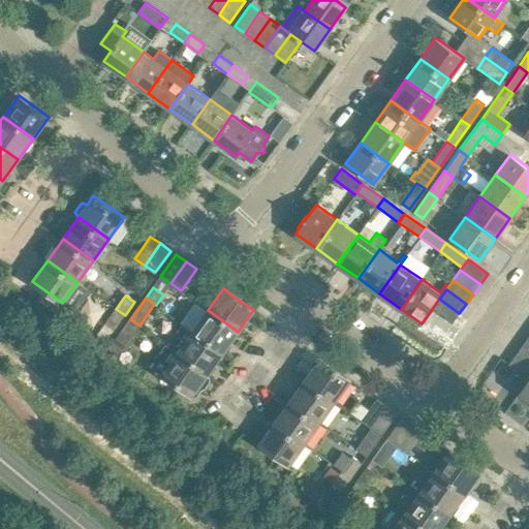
[(459,313),(439,299),(432,309),(453,323),(459,313)]
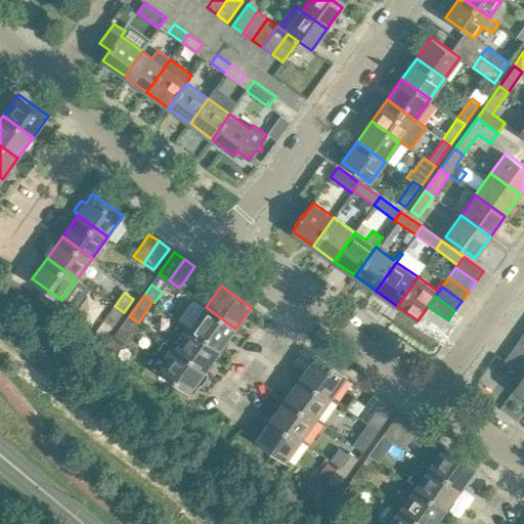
[(114,326),(124,312),(115,306),(104,320),(114,326)]
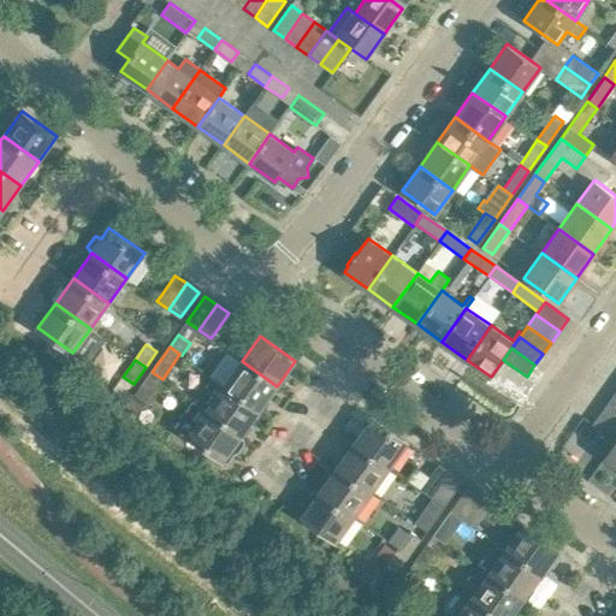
[(259,410),(277,386),(242,361),(224,385),(259,410)]
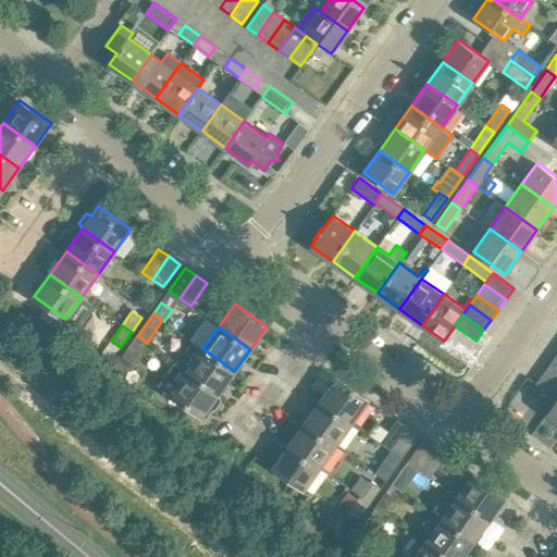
[(135,359),(147,343),(137,336),(126,351),(135,359)]
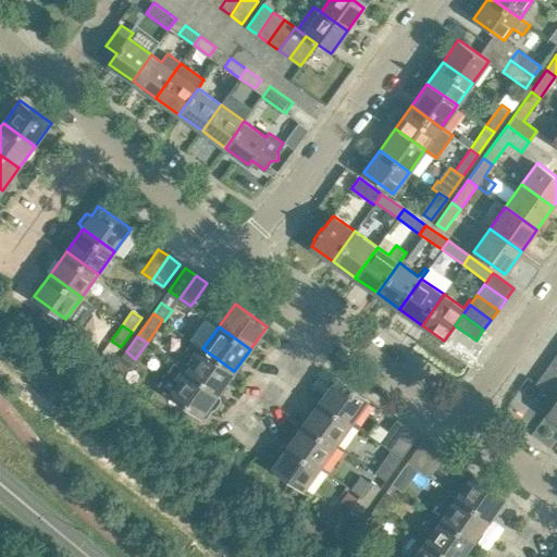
[(218,394),(234,371),(202,348),(186,371),(218,394)]
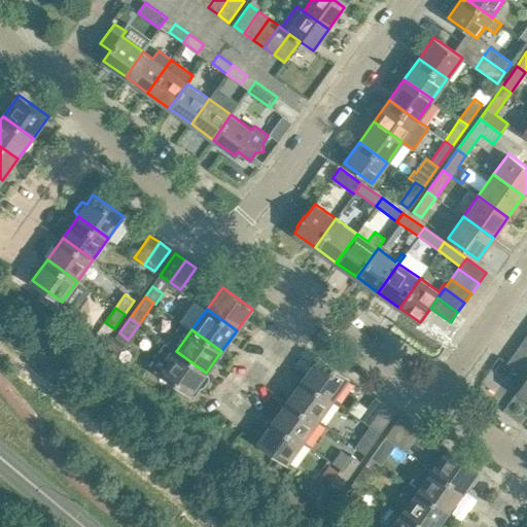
[(206,373),(176,351),(164,343),(148,363),(191,394),(198,385),(201,387),(204,387),(209,380),(209,377),(205,374),(206,373)]
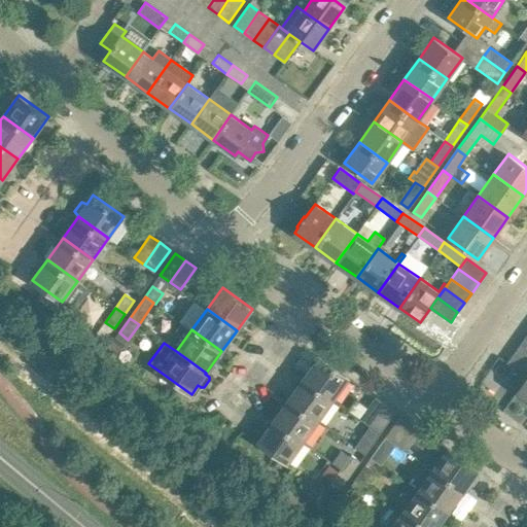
[(526,346),(522,343),(515,353),(526,361),(526,346)]
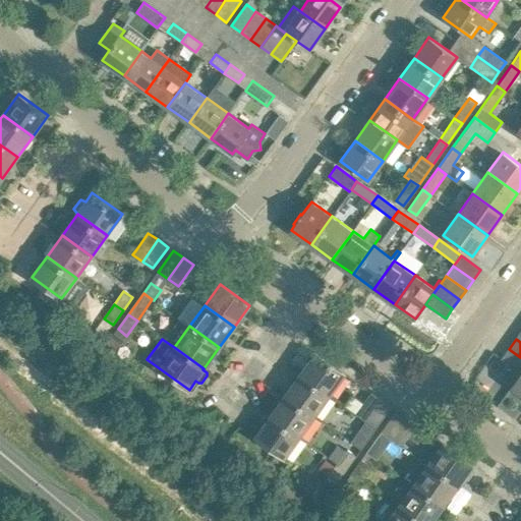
[(520,370),(520,357),(509,349),(502,358),(508,363),(520,372),(520,370)]
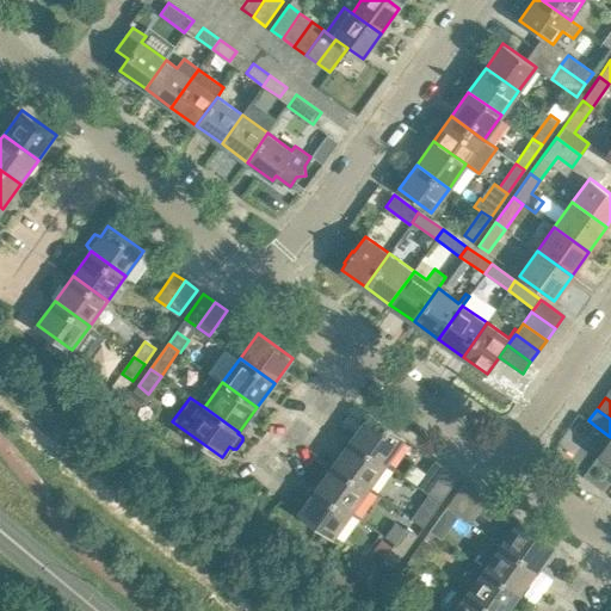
[(405,438),(370,413),(352,438),(387,463),(405,438)]
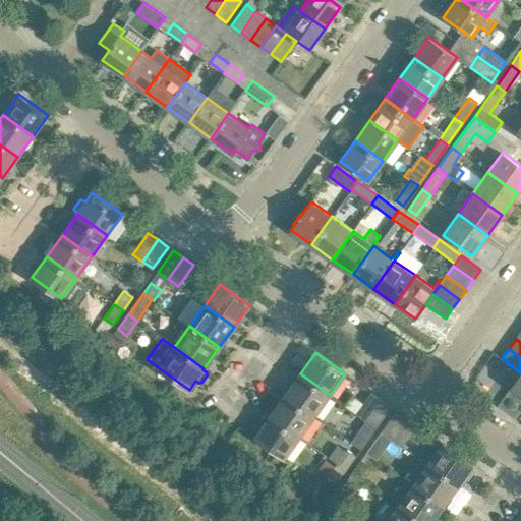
[(520,394),(520,370),(520,372),(508,363),(499,377),(512,386),(511,387),(520,394)]
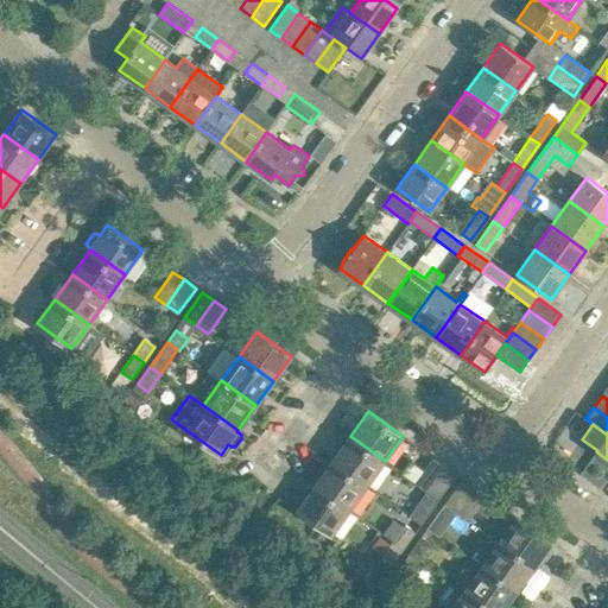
[(385,461),(350,436),(333,461),(367,485),(385,461)]
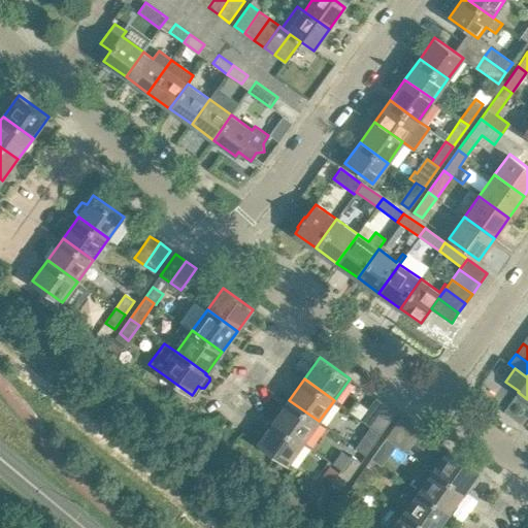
[(370,426),(386,404),(376,397),(361,419),(370,426)]
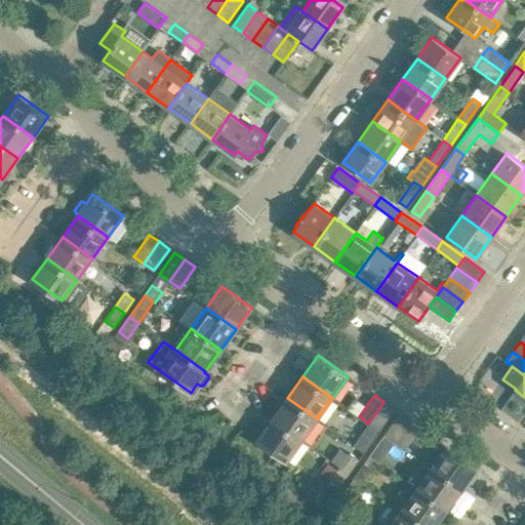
[(317,418),(287,398),(272,418),(303,440),(317,418)]
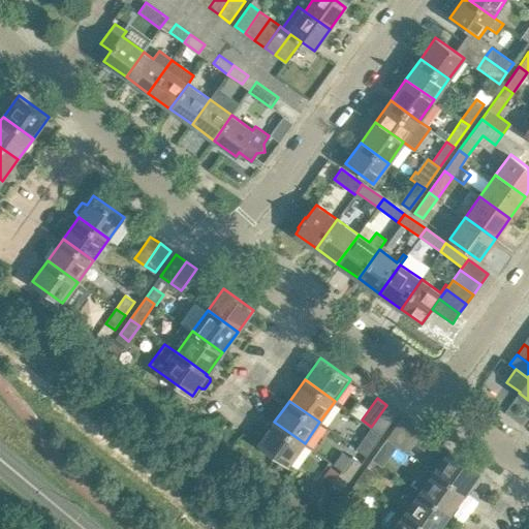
[(367,456),(398,412),(386,405),(371,427),(356,448),(367,456)]
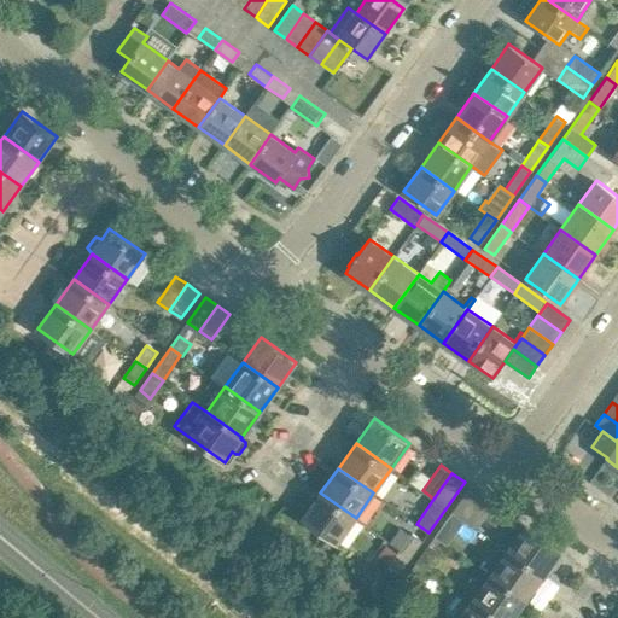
[(447,546),(464,520),(482,495),(471,487),(453,512),(435,537),(447,546)]
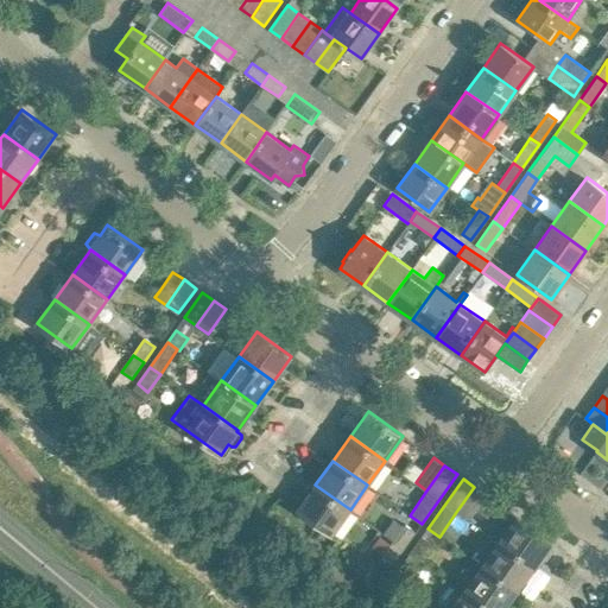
[(350,510),(315,485),(297,510),(333,534),(350,510)]
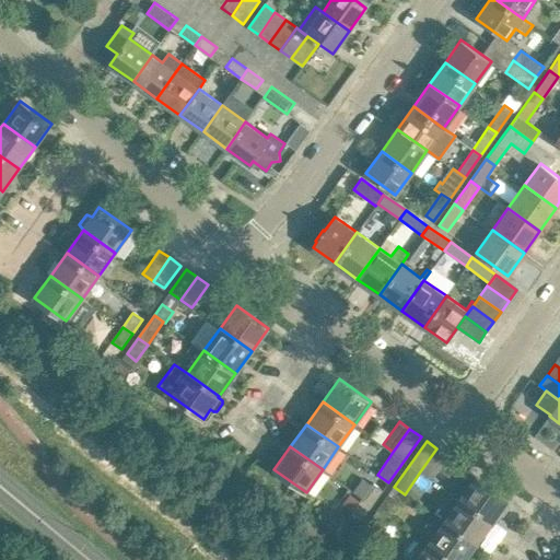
[(435,474),(447,456),(436,448),(420,471),(431,479),(435,474)]
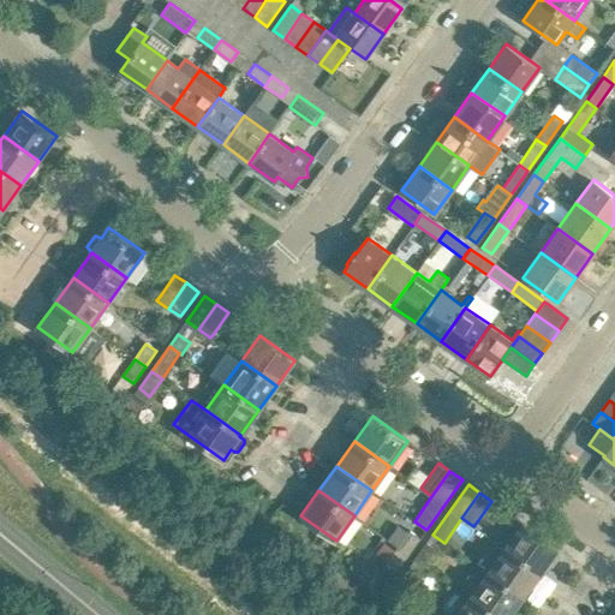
[(556,551),(559,549),(523,524),(506,549),(541,573),(547,563),(553,566),(560,556),(556,551)]
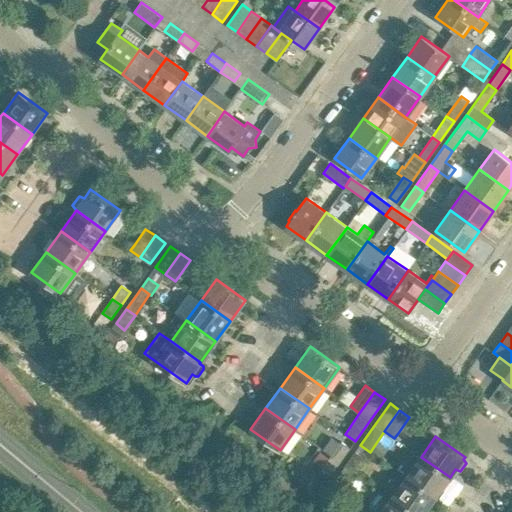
[(330,437),(322,449),(330,455),(339,443),(330,437)]
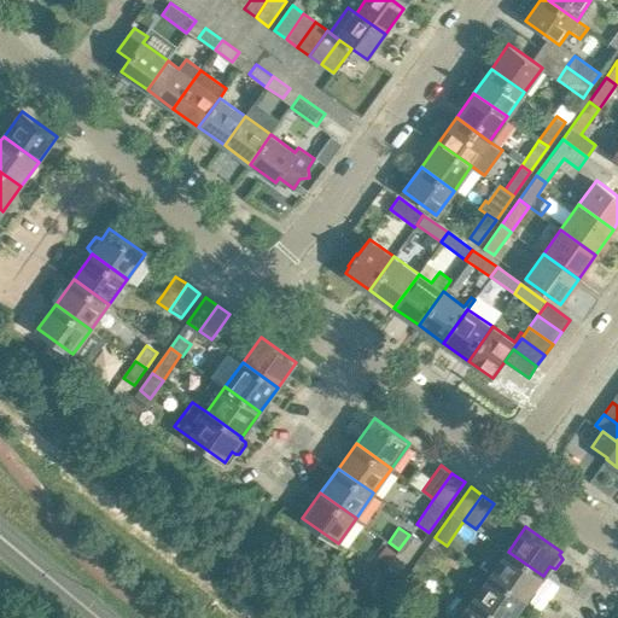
[(409,535),(398,549),(410,557),(421,541),(410,532),(409,535)]
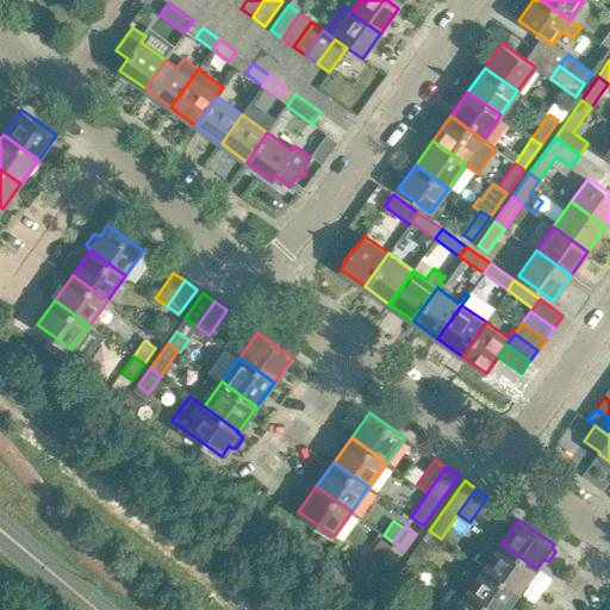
[(423,539),(411,555),(421,561),(433,545),(423,539)]
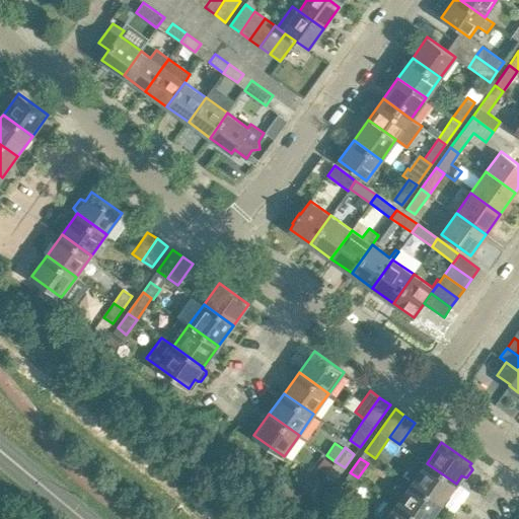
[(335,482),(345,467),(335,461),(324,474),(335,482)]
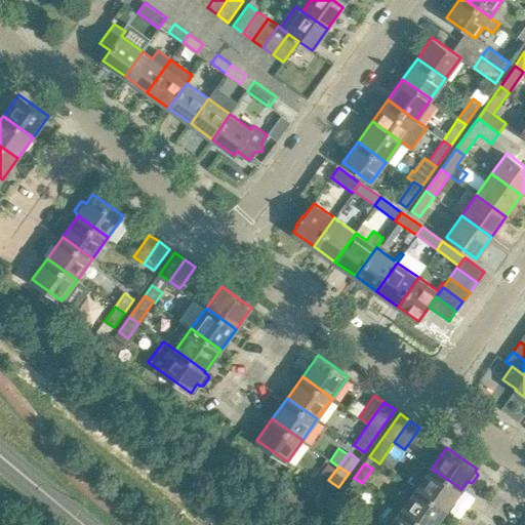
[(446,511),(461,489),(432,469),(416,489),(446,511)]
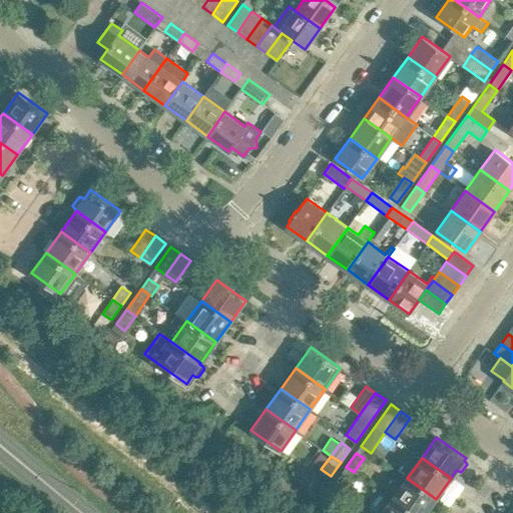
[(344,486),(354,472),(346,467),(336,481),(344,486)]
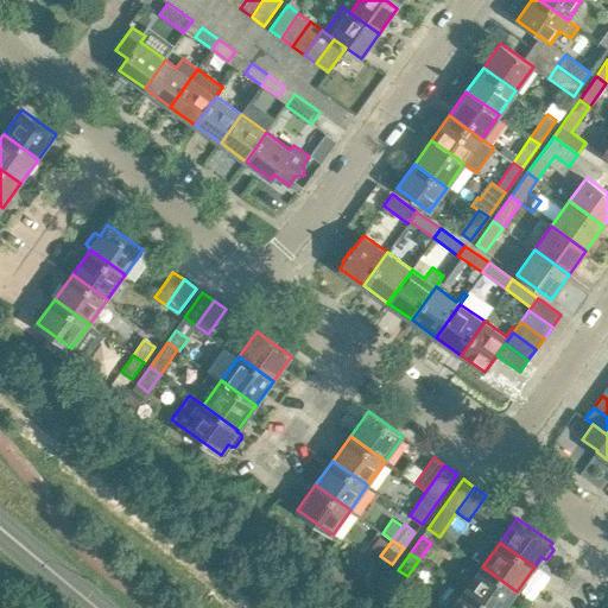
[(487,607),(505,607),(517,591),(482,567),(464,591),(487,607)]
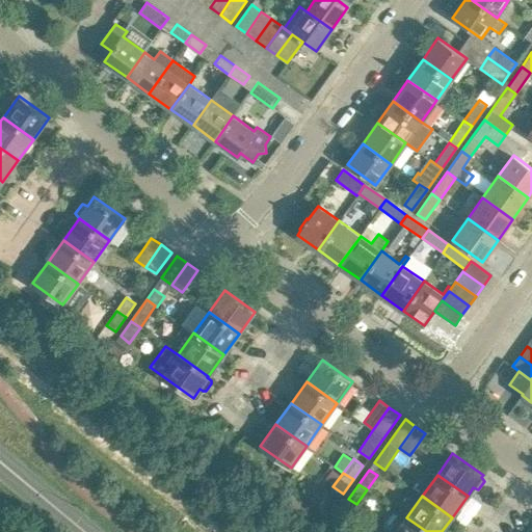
[(426,531),(406,517),(396,531),(426,531)]
